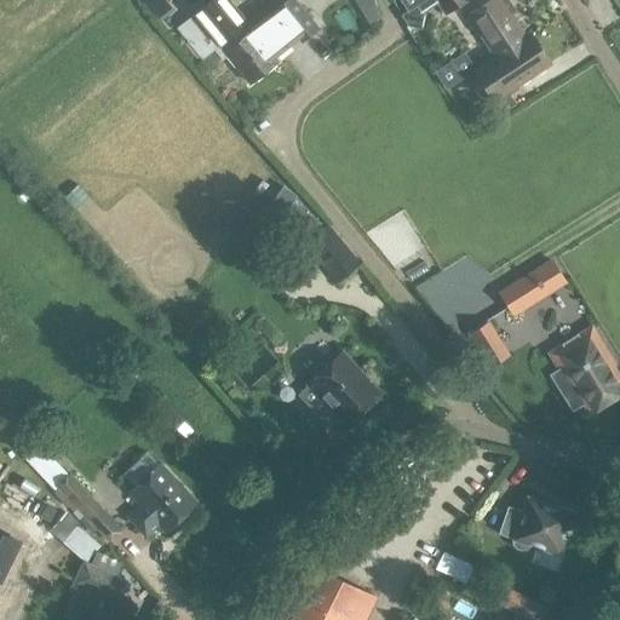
[(202,61),(248,24),(229,0),(212,0),(195,13),(201,23),(184,36),(202,61)]
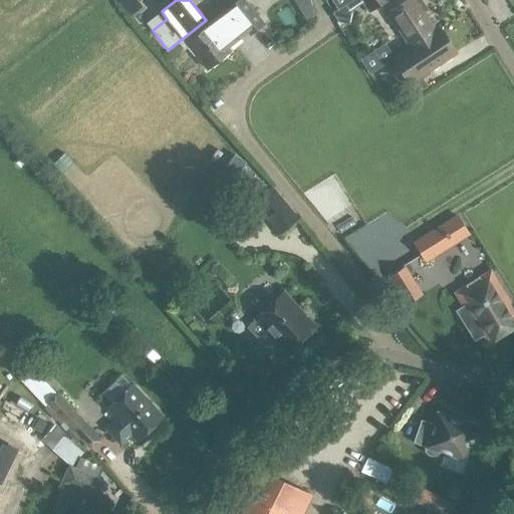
[(187,44),(206,69),(231,49),(218,32),(237,18),(249,34),(263,23),(245,0),(236,0),(204,24),(207,28),(187,44)]
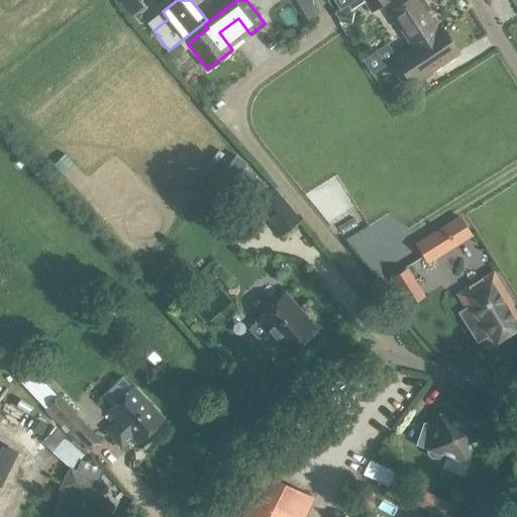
[(333,0),(339,8),(351,0),(333,0)]
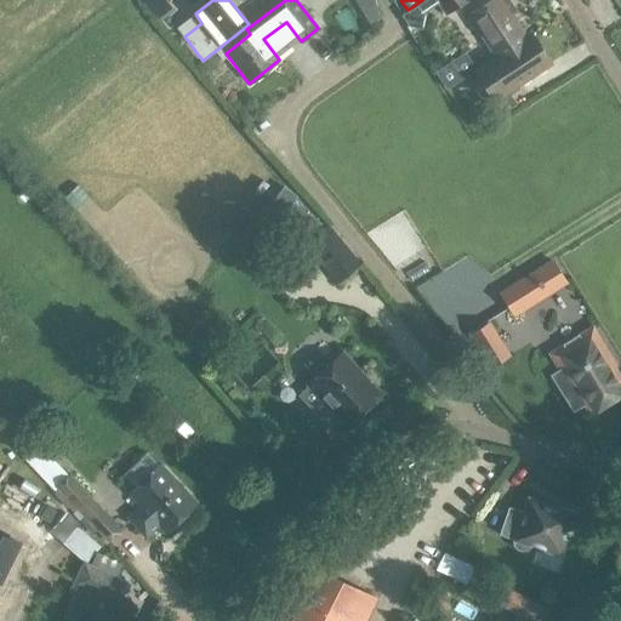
[(469,0),(422,0),(408,10),(402,15),(410,26),(419,27),(421,13),(437,3),(440,10),(445,16),(469,0)]
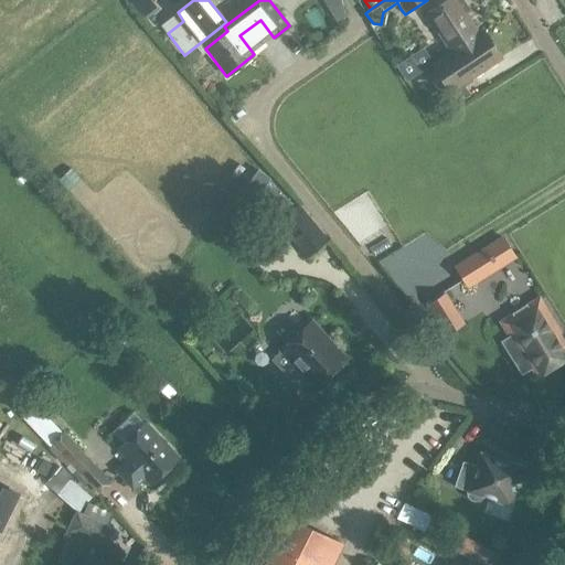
[(446,0),(428,12),(454,50),(460,61),(472,52),(466,43),(479,34),(465,12),(470,9),(465,0),(446,0)]
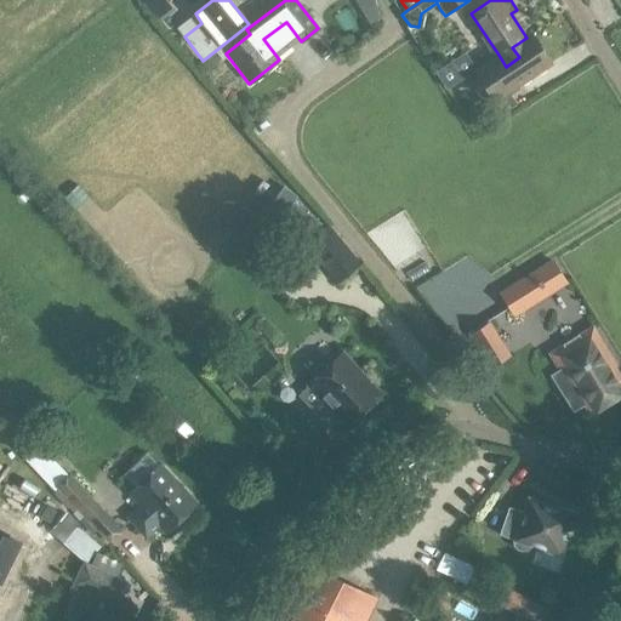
[(499,55),(497,56),(476,70),(503,112),(516,103),(507,91),(550,63),(531,35),(527,38),(512,47),(519,57),(506,67),(499,55)]
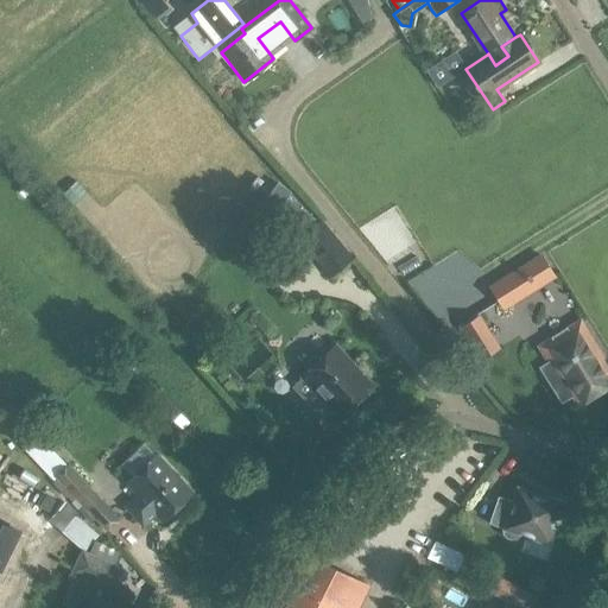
[(354,260),(323,220),(320,223),(286,198),(272,221),(305,247),(330,279),(354,260)]
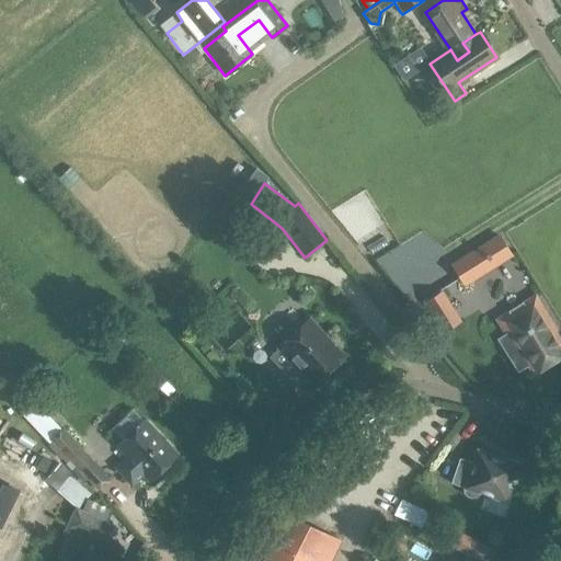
[(513,254),(501,233),(451,263),(461,278),(485,264),(489,268),(513,254)]
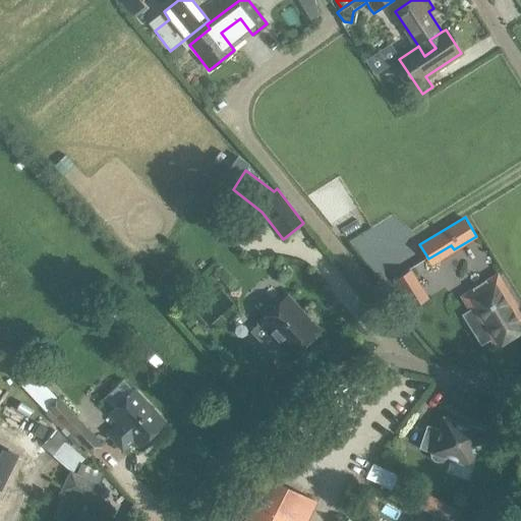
[(357,219),(343,229),(348,236),(362,226),(357,219)]
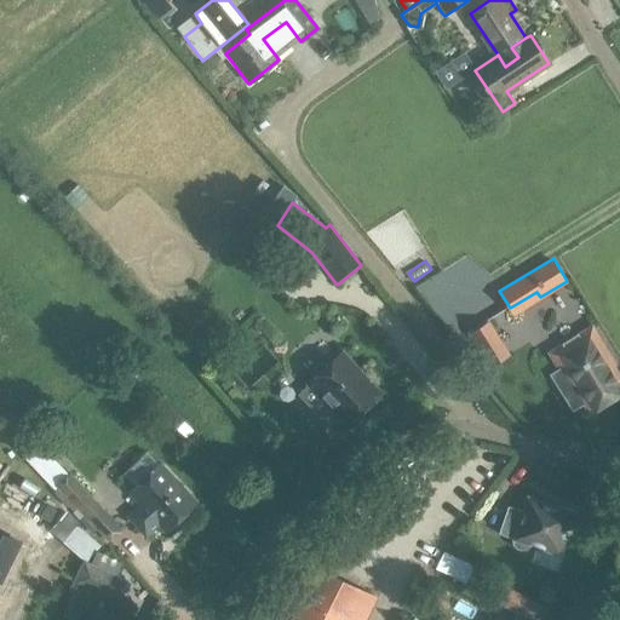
[(509,355),(488,322),(471,333),(491,366),(509,355)]
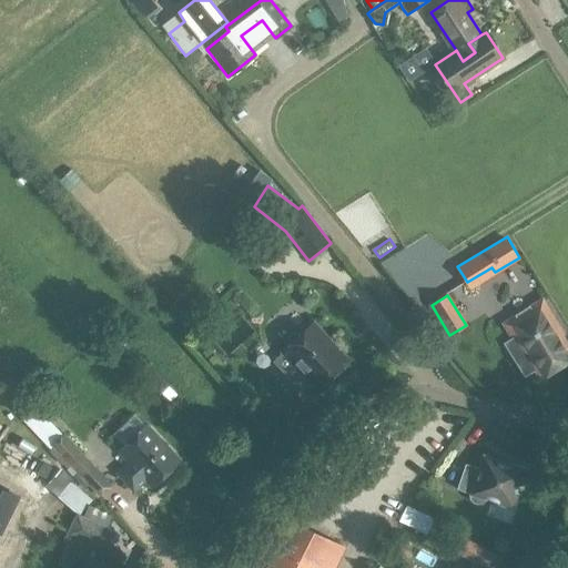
[(529,362),(540,378),(567,361),(567,345),(561,335),(565,334),(543,298),(503,324),(513,340),(505,344),(520,367),(529,362)]
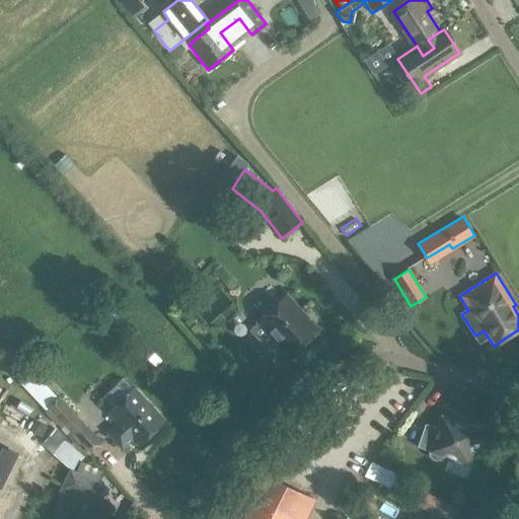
[(263,315),(257,320),(275,340),(272,343),(280,352),(284,349),(289,354),(316,328),(285,295),(279,300),(276,296),(260,311),(263,315)]
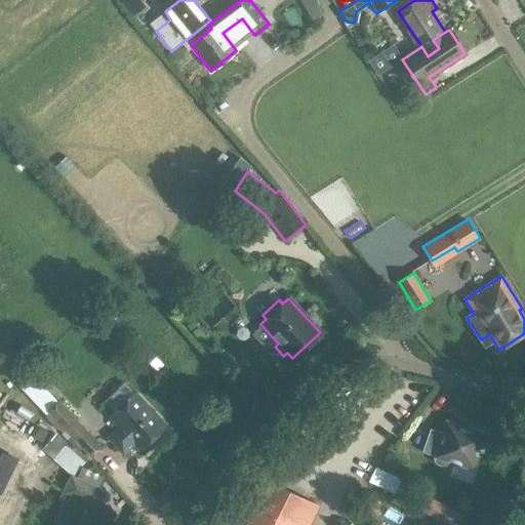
[(49,414),(91,459),(105,450),(59,402),(56,405),(42,391),(32,400),(47,416),(49,414)]
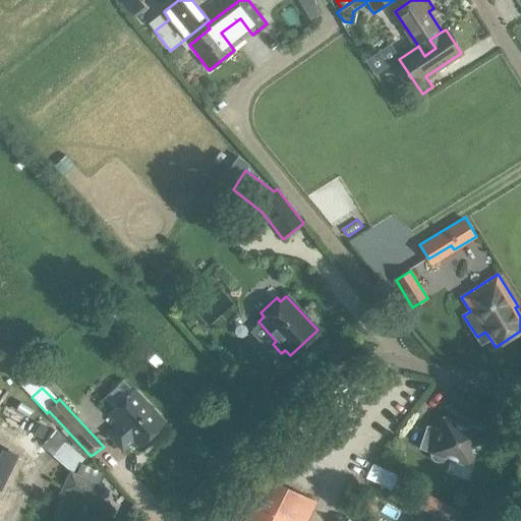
[(117,422),(105,433),(123,453),(134,442),(139,447),(166,422),(135,389),(109,413),(117,422)]
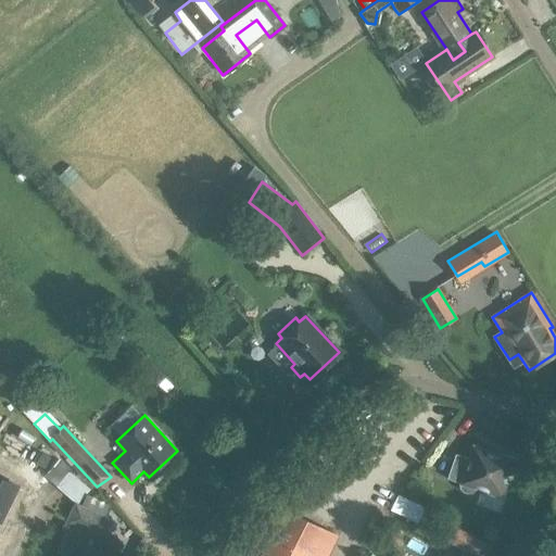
[(501,495),(507,475),(509,476),(514,475),(517,471),(519,466),(518,462),(515,458),(497,452),(496,454),(474,446),(469,458),(455,454),(446,478),(458,482),(458,483),(459,489),(463,492),(467,493),(472,493),(476,490),(476,488),(501,495)]
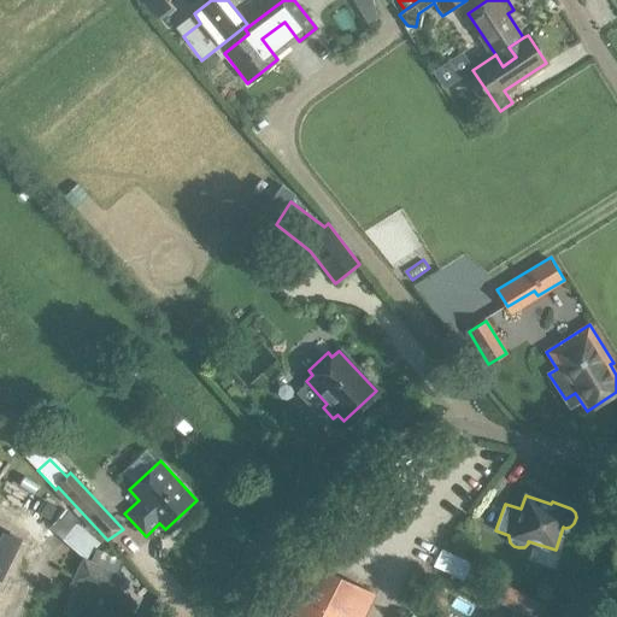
[(0,530),(0,579),(1,577),(6,580),(24,542),(0,530)]
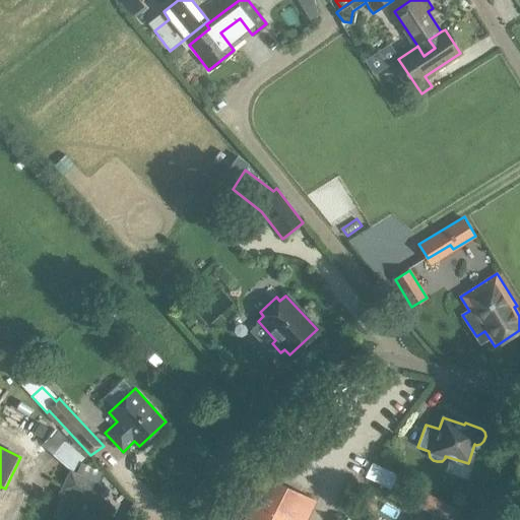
[(86,463),(76,471),(82,476),(89,481),(99,485),(105,476),(86,463)]
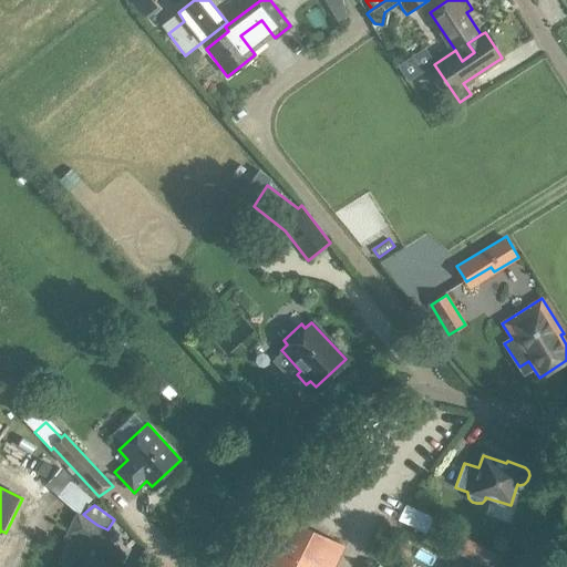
[(76,566),(92,537),(106,543),(112,532),(73,514),(65,533),(70,535),(58,562),(69,566),(68,566),(76,566)]
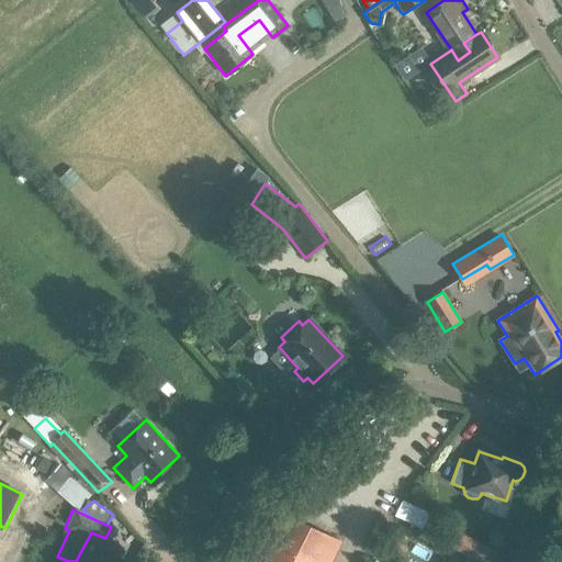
[(330,561),(341,542),(283,514),(266,550),(258,546),(249,561),(330,561)]
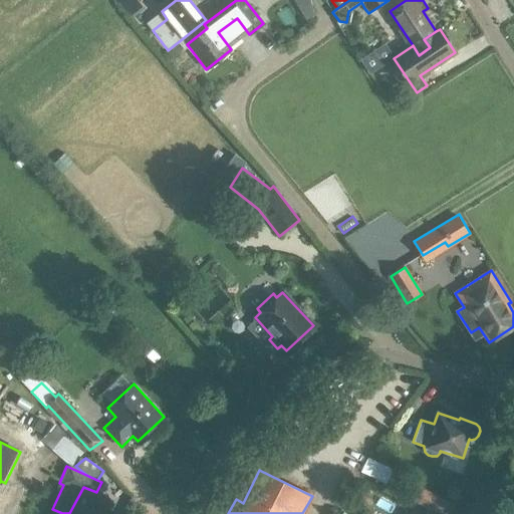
[(94,498),(96,492),(83,487),(69,513),(100,513),(106,503),(94,498)]
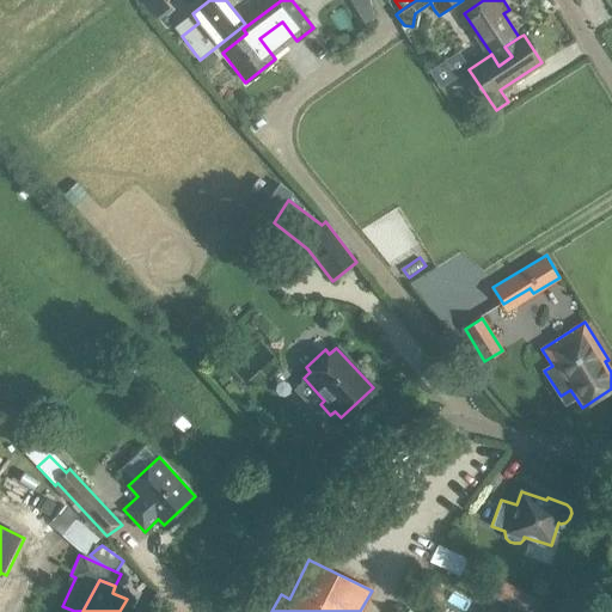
[(491,598),(518,611),(520,606),(516,611),(536,611),(540,604),(525,597),(527,593),(501,580),(491,598)]
